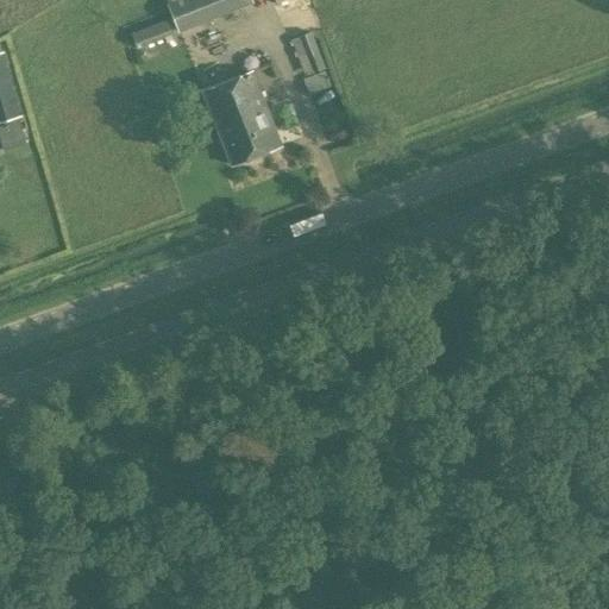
[(252,4),(250,0),(165,0),(179,32),(252,4)]
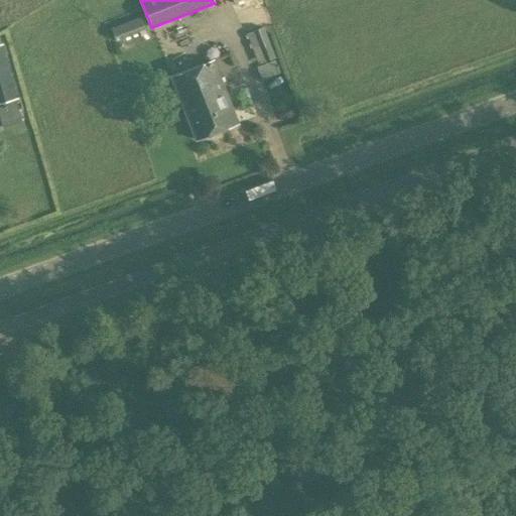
[(115,41),(145,30),(140,17),(110,29),(115,41)]
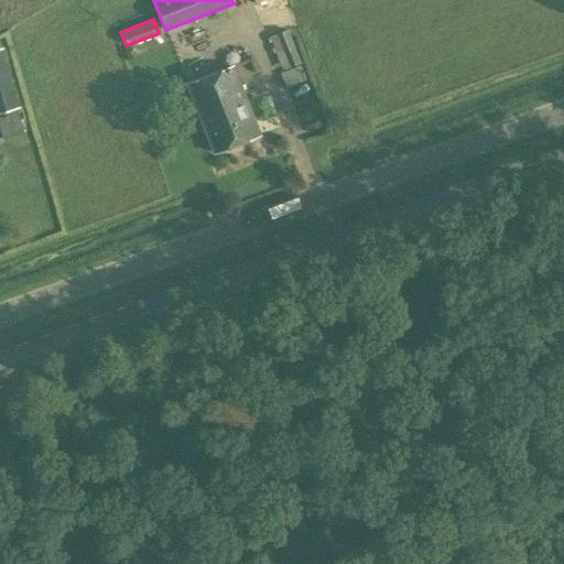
[(270,38),(282,71),(300,63),(288,31),(270,38)]
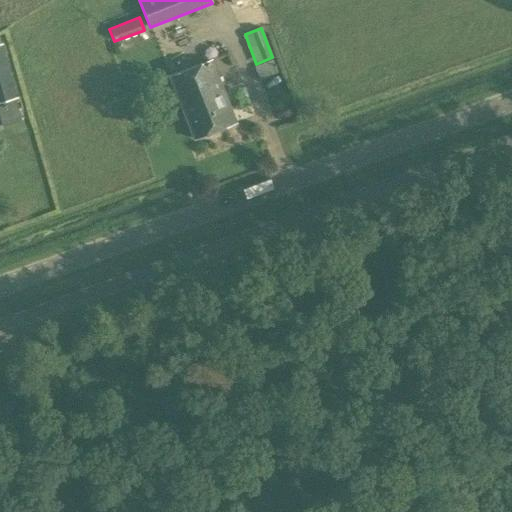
[(0,44),(0,116),(2,125),(21,120),(15,98),(17,98),(1,44),(0,44)]
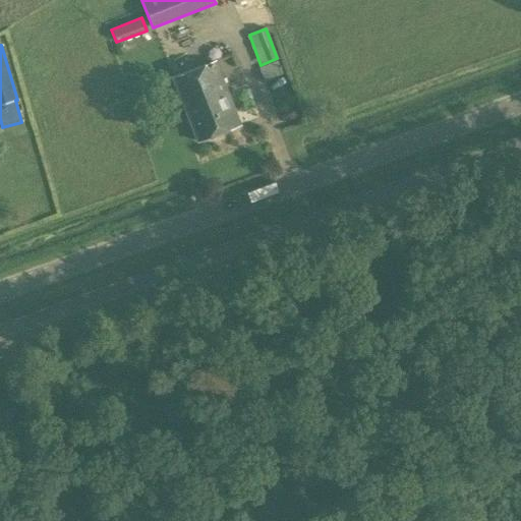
[(264,80),(283,73),(278,60),(258,68),(264,80)]
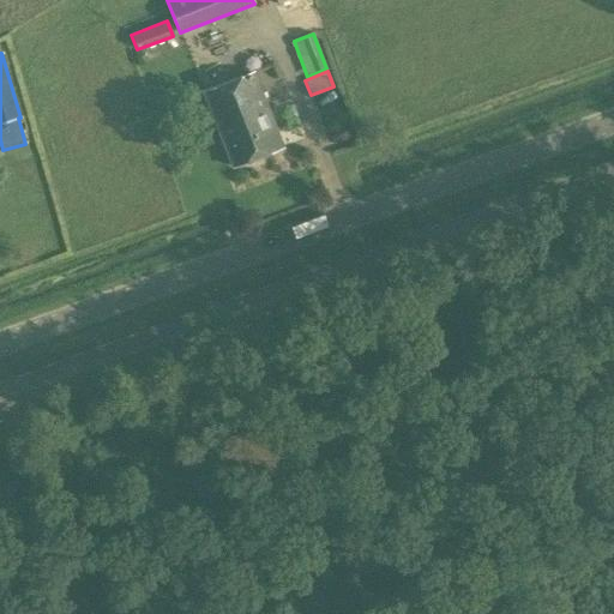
[(253,73),(203,94),(233,168),(283,148),(253,73)]
